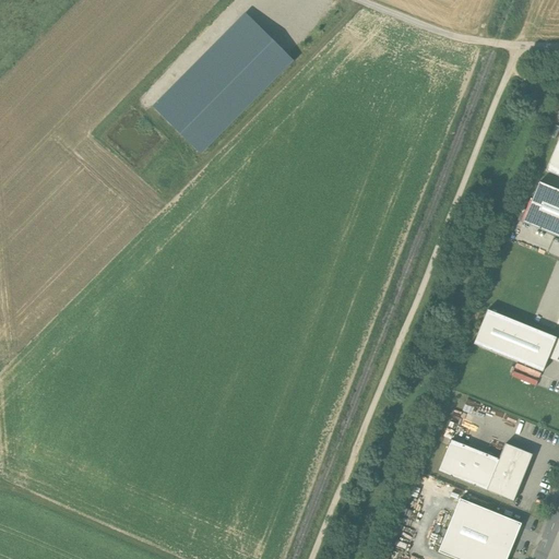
[(201,154),(293,60),(244,11),(151,105),(201,154)]
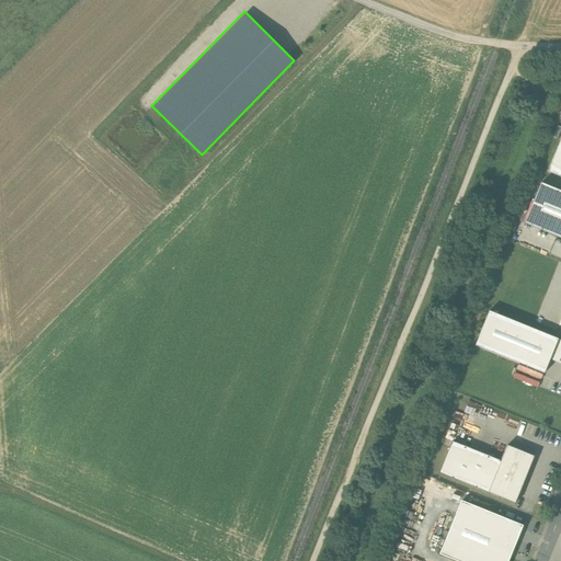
[(560,139),(548,172),(560,178),(560,139)]
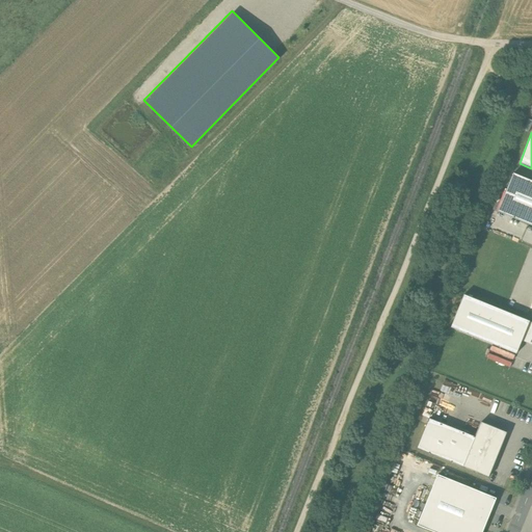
[(531,181),(513,174),(498,212),(531,227),(531,181)]
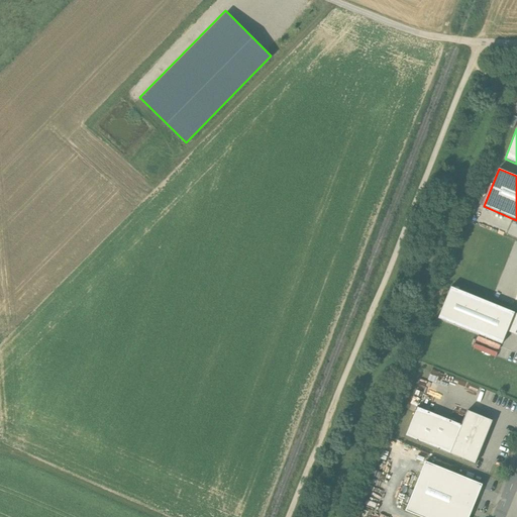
[(514,313),(450,287),(437,319),(502,344),(507,331),(514,313)]
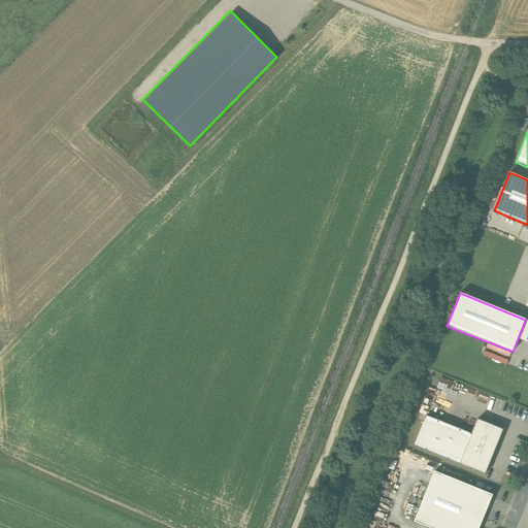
[(527,320),(525,320),(518,338),(527,342),(527,320)]
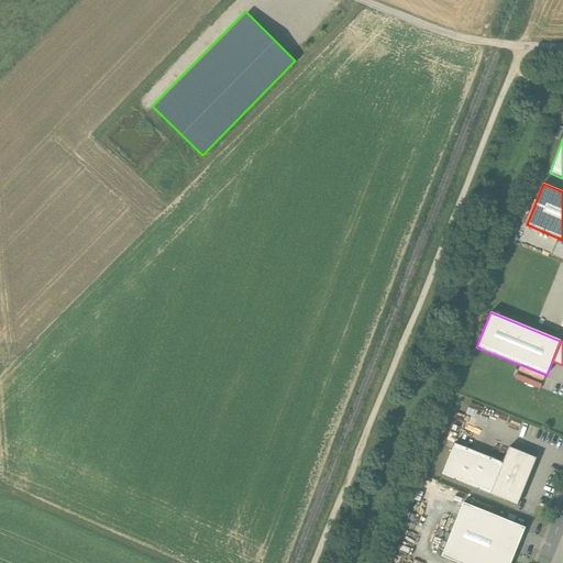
[(503,463),(454,443),(441,475),(489,495),(503,463)]
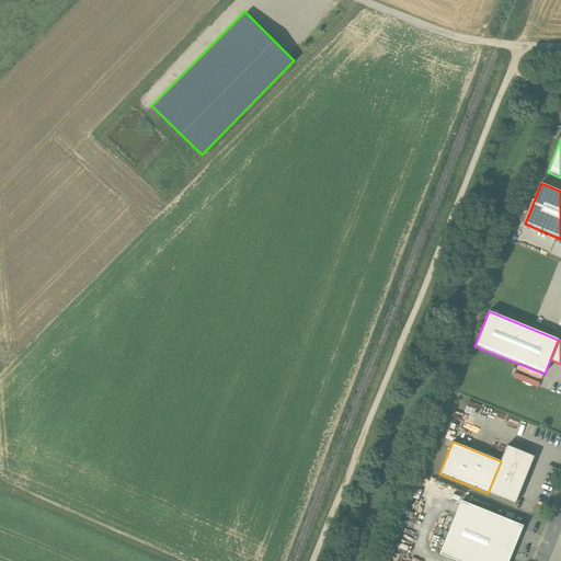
[(507,446),(501,461),(488,493),(515,504),(535,457),(507,446)]
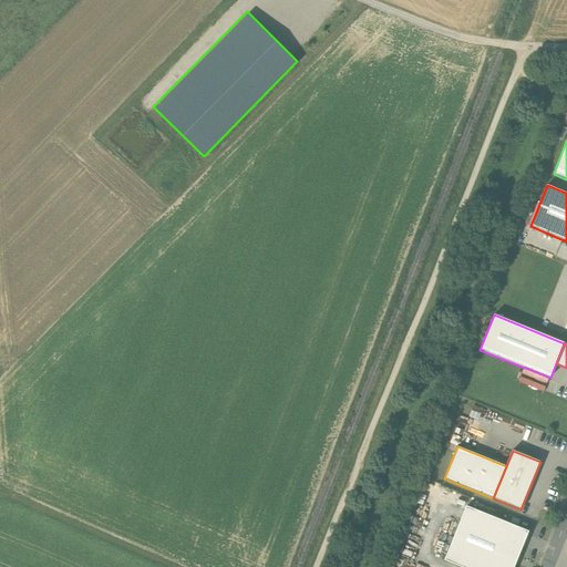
[(514,566),(528,532),(466,506),(445,560),(461,566),(514,566)]
